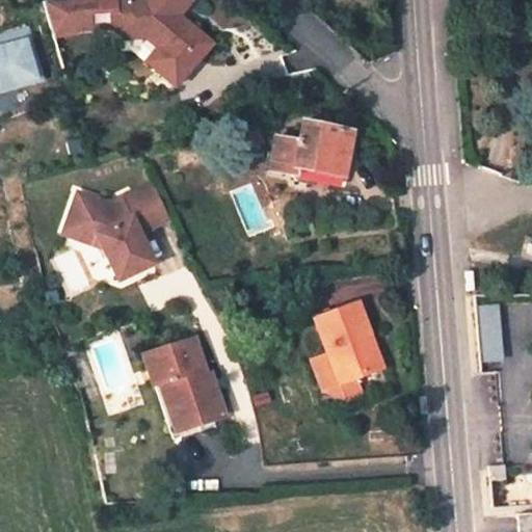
[(117,0),(120,32),(129,41),(151,40),(161,49),(173,60),(161,73),(177,86),(214,46),(190,23),(186,28),(178,21),(195,0),(117,0)]
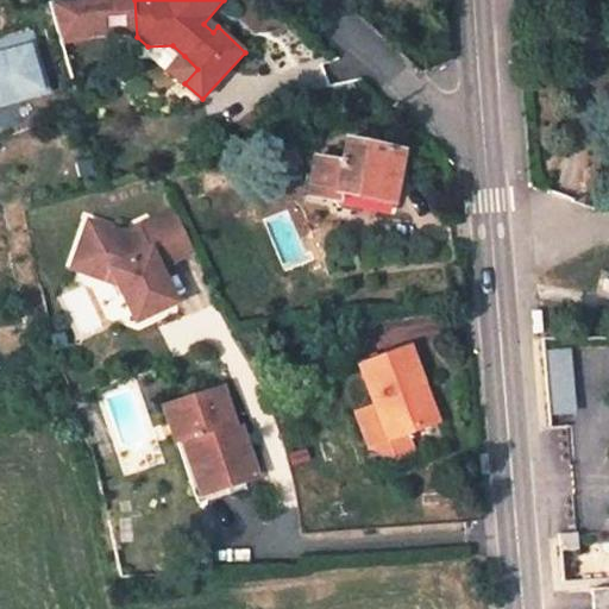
[(32,33),(0,39),(0,104),(46,95),(32,33)]
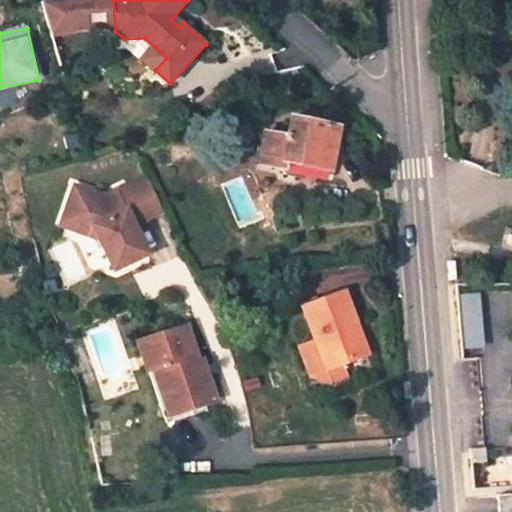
[(166,58),(155,47),(144,60),(155,70),(166,58)]
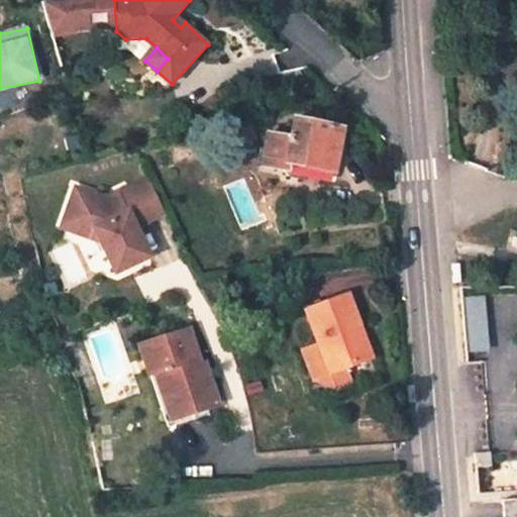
[(289,139),(267,134),(260,167),(285,172),(287,162),(319,168),(332,171),(341,128),(293,119),(289,139)]
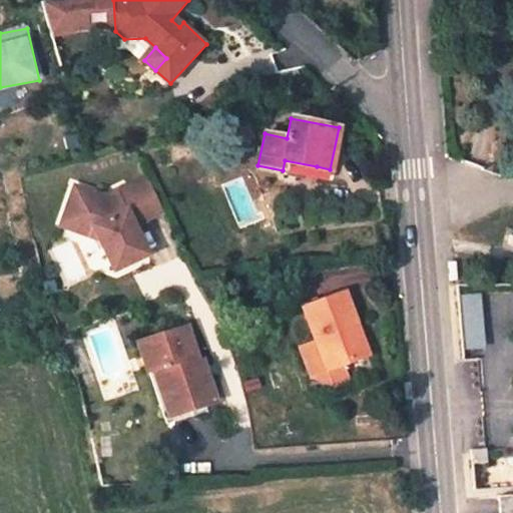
[(235,142),(252,137),(247,120),(230,125),(235,142)]
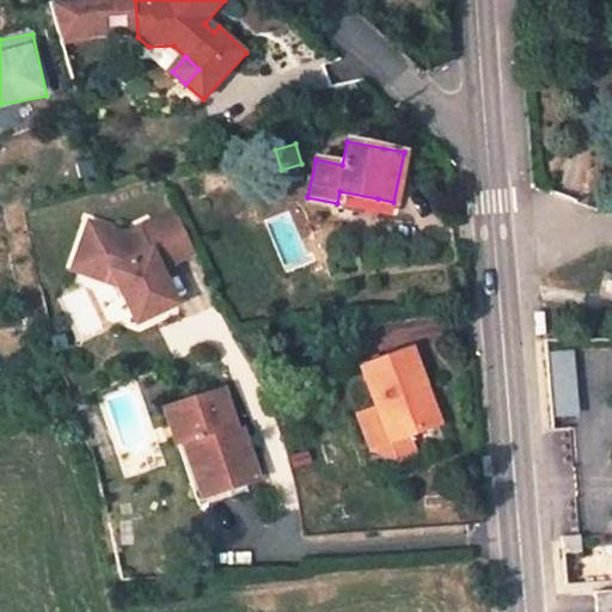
[(340,191),(337,203),(375,212),(378,199),(340,191)]
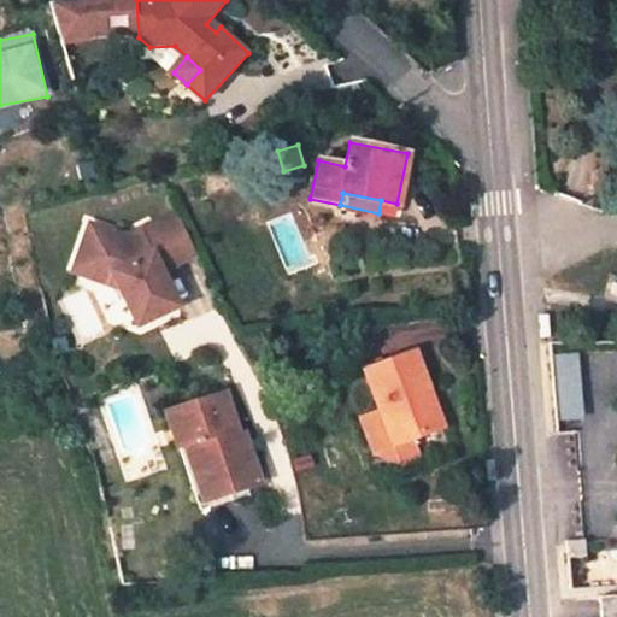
[(135,328),(177,309),(164,281),(159,283),(156,275),(160,272),(194,257),(175,215),(140,230),(142,236),(133,241),(89,227),(77,263),(111,274),(118,289),(135,328)]
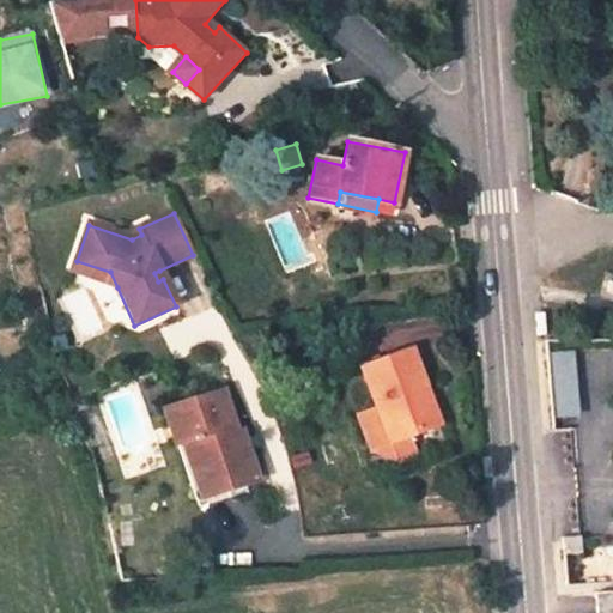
[(73,273),(117,287),(110,272),(77,261),(73,273)]
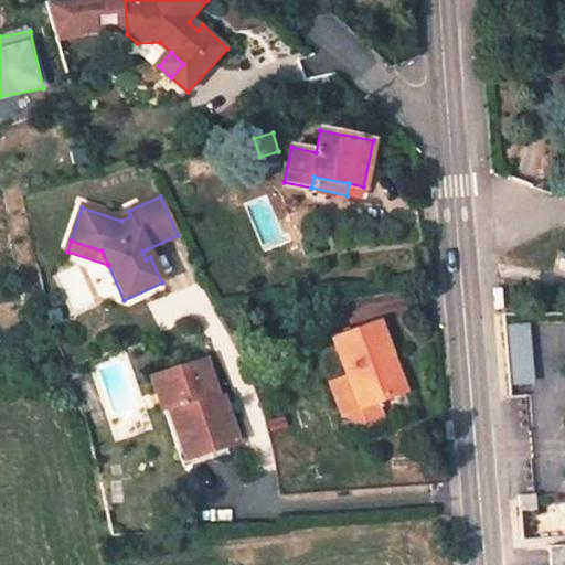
[(390,358),(376,320),(330,338),(344,376),(356,409),(373,404),(397,394),(385,359),(390,358)]
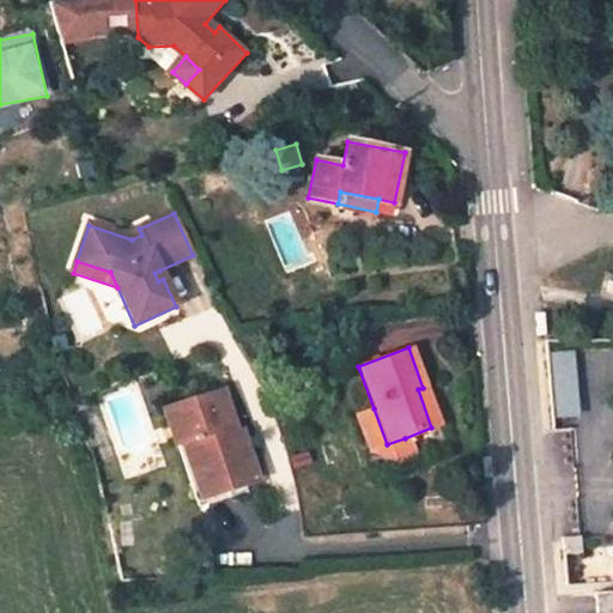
[(578,418),(575,351),(551,352),(553,419),(578,418)]
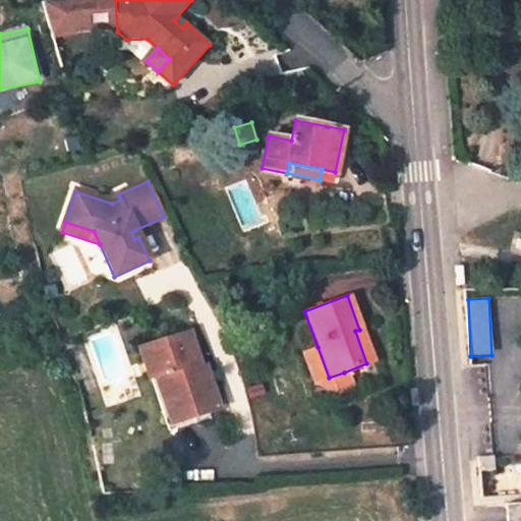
[(187,332),(140,348),(150,378),(157,375),(170,412),(189,406),(192,415),(218,406),(205,366),(201,367),(187,332)]
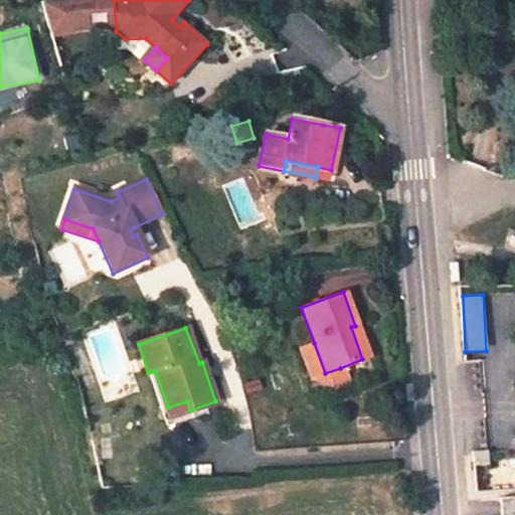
[(308,378),(330,389),(346,384),(340,368),(325,373),(314,343),(297,348),(308,378)]
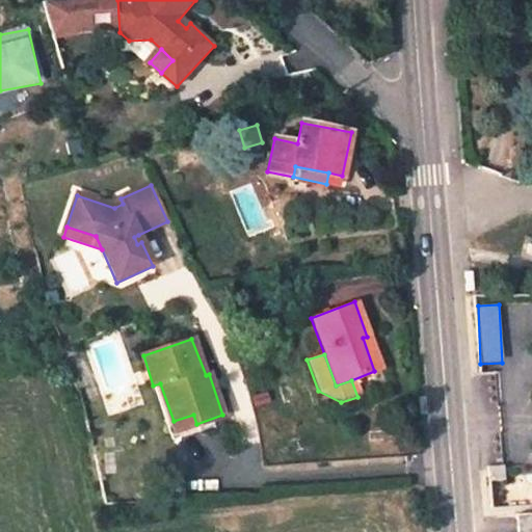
[(193,415),(174,421),(177,431),(196,424),(193,415)]
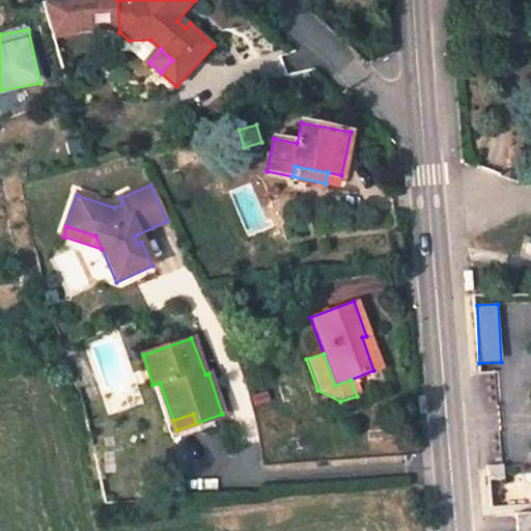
[(530,530),(530,510),(514,512),(515,530),(530,530)]
